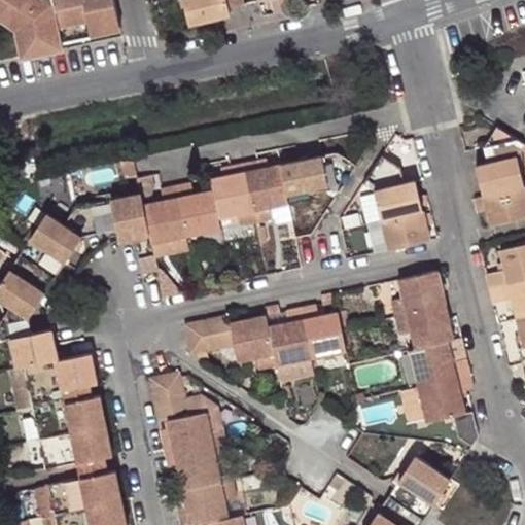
[(29,33),(34,57),(64,50),(63,44),(118,31),(112,0),(0,0),(0,8),(24,24),(29,33)]
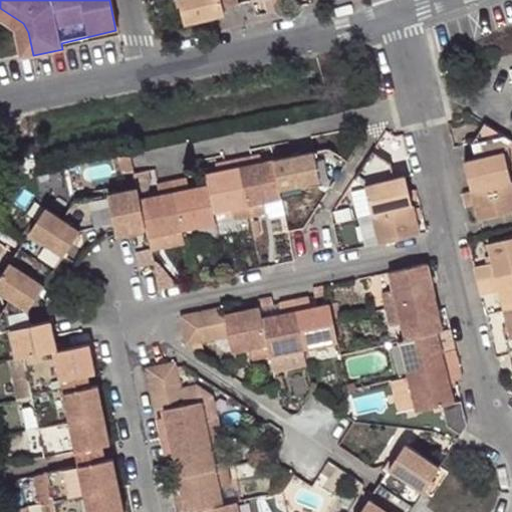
[(223,11),(220,0),(177,0),(185,29),(226,20),(223,11)]
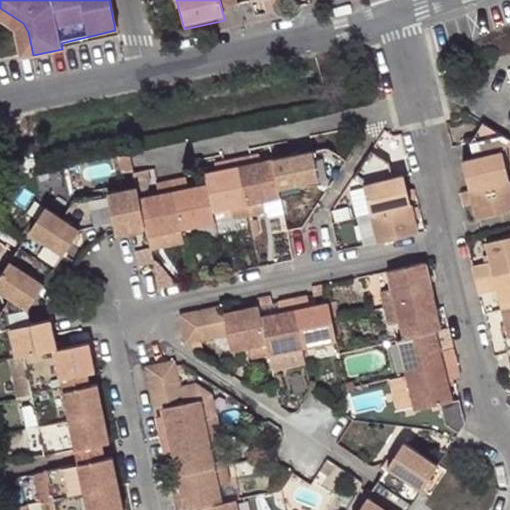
[(219,0),(222,11),(236,8),(234,0),(219,0)]
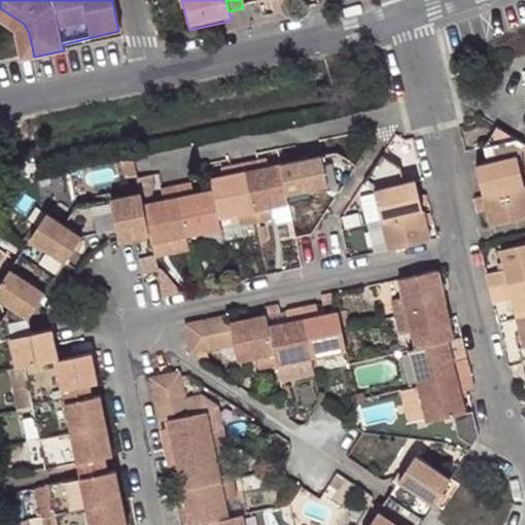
[(272,2),(275,15),(293,10),(290,0),(256,0),(258,5),(272,2)]
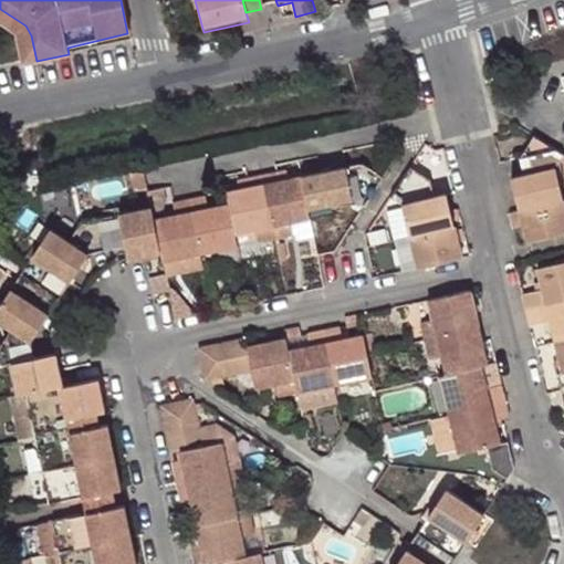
[(0,23),(18,35),(24,64),(37,61),(31,35),(25,25),(0,9),(0,23)]
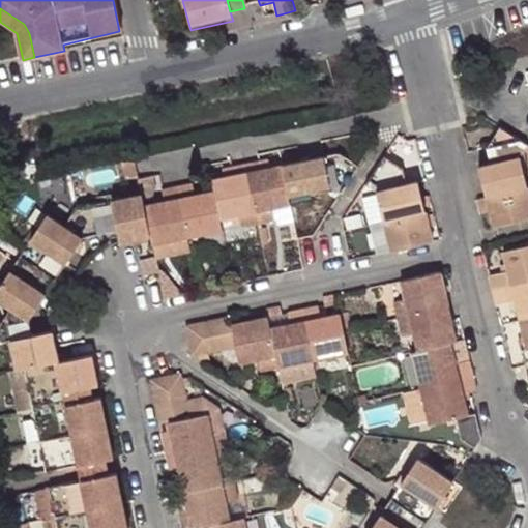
[(489,166),(520,159),(527,148),(527,145),(500,128),(486,151),(489,166)]
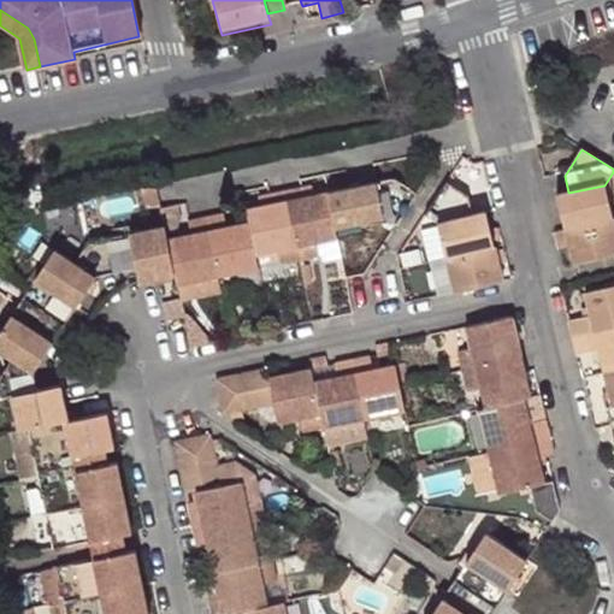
[(328,192),(335,226),(385,214),(397,224),(419,192),(397,177),(328,192)]
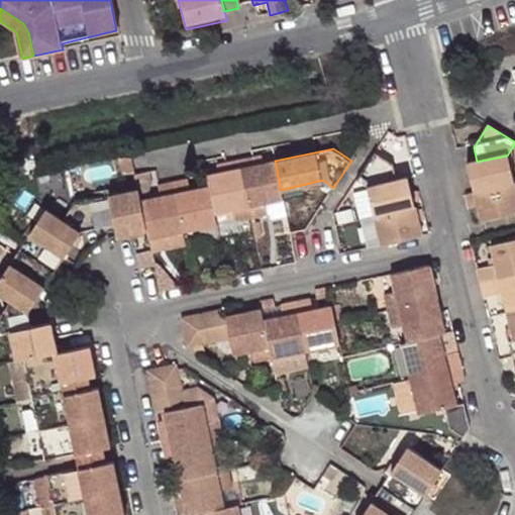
[(375,215),(415,205),(408,176),(397,179),(394,165),(378,151),(357,181),(368,188),(375,215)]
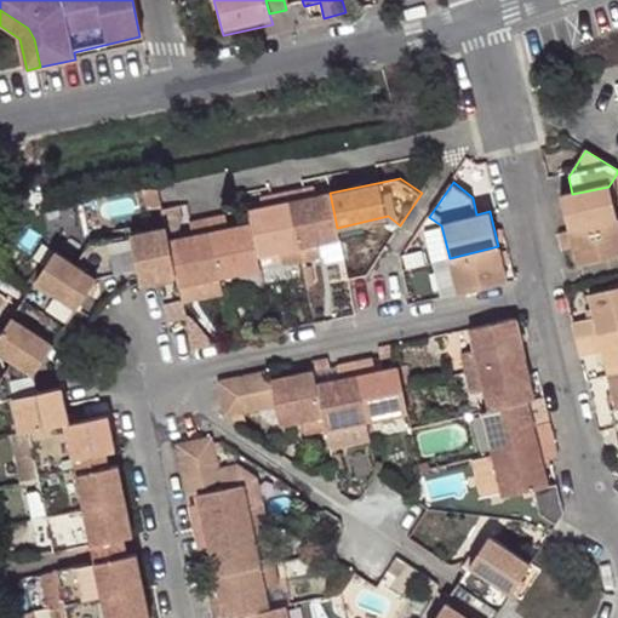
[(162,207),(158,187),(141,190),(146,211),(162,207)]
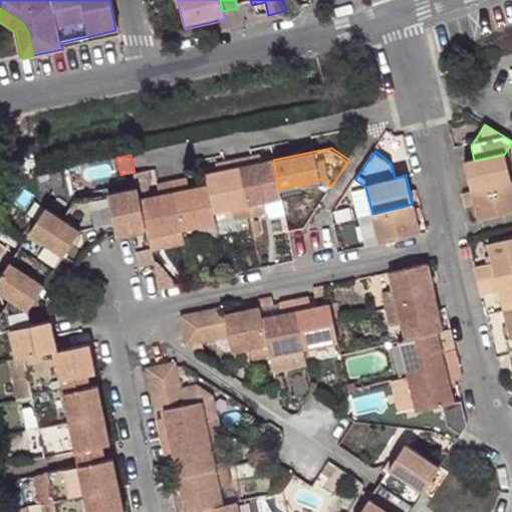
[(237,159),(239,167),(258,163),(257,155),(237,159)]
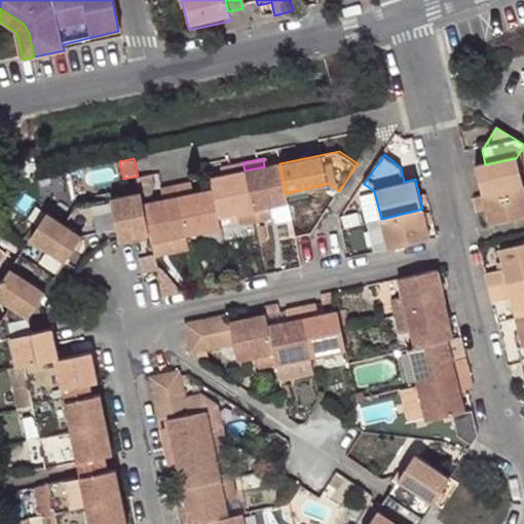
[(523,186),(516,158),(485,164),(476,166),(483,196),(523,186)]
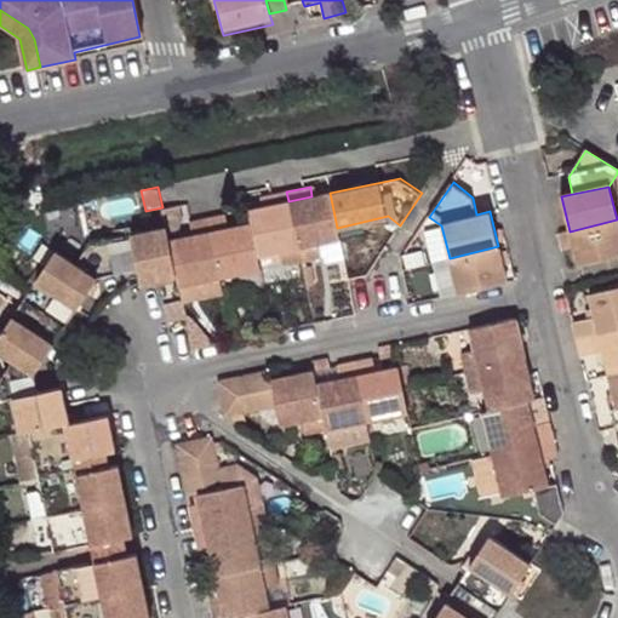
[(258,198),(259,207),(289,201),(286,192),(258,198)]
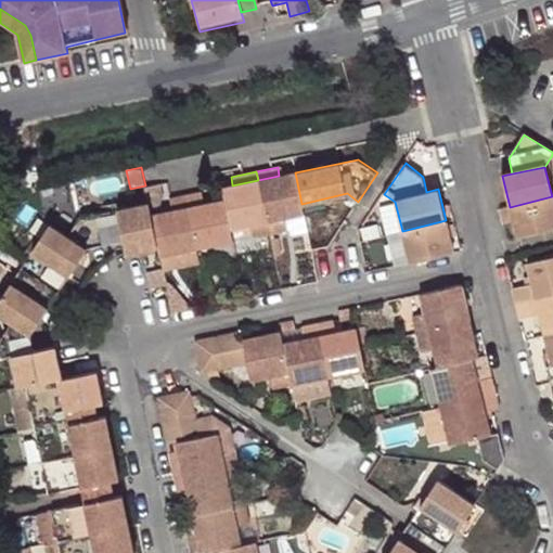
[(295,172),(279,176),(258,180),(269,234),(287,230),(284,218),(304,213),(301,204),(295,172)]
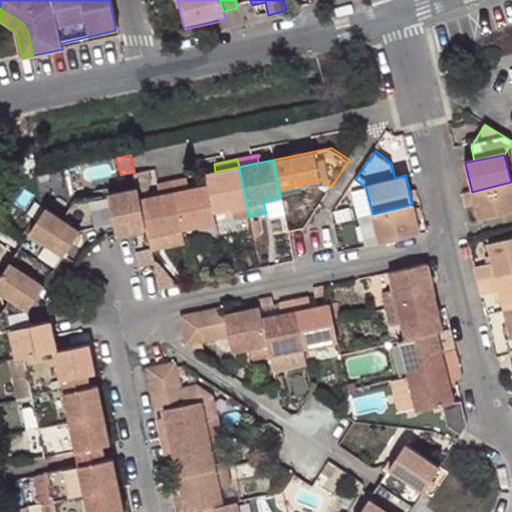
[(239,167),(215,172),(207,174),(209,185),(214,212),(233,208),(236,219),(249,217),(239,167)]
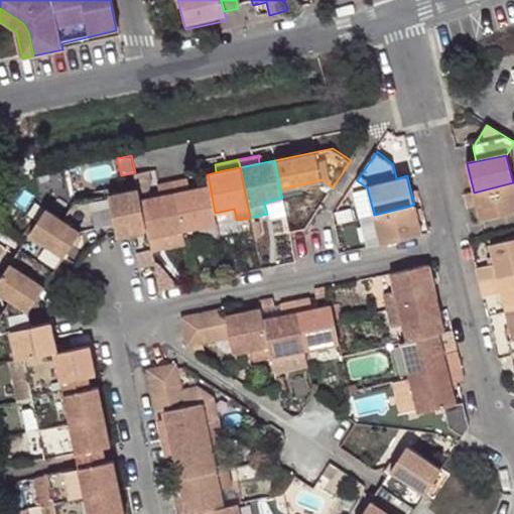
[(144,172),(135,174),(138,189),(147,187),(144,172)]
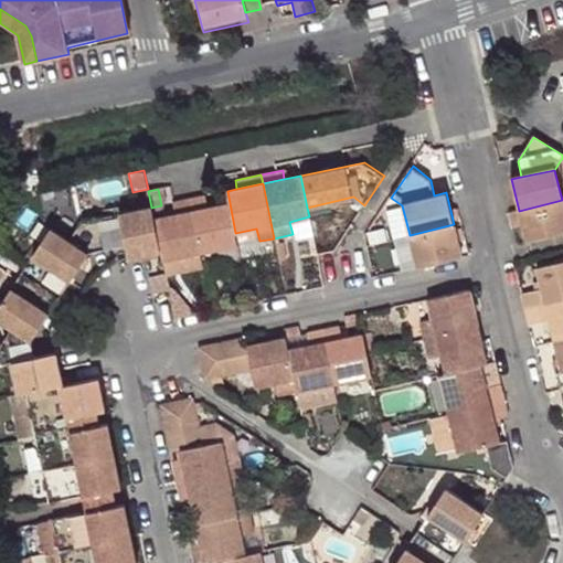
[(44,210),(74,208),(73,194),(43,198),(44,210)]
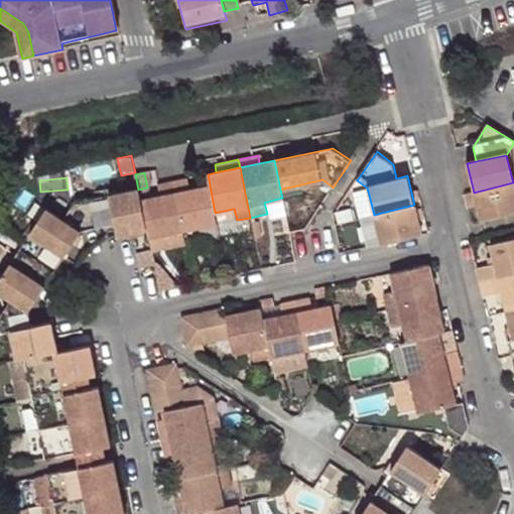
[(171,182),(182,232),(218,225),(215,213),(210,185),(193,188),(190,178),(171,182)]
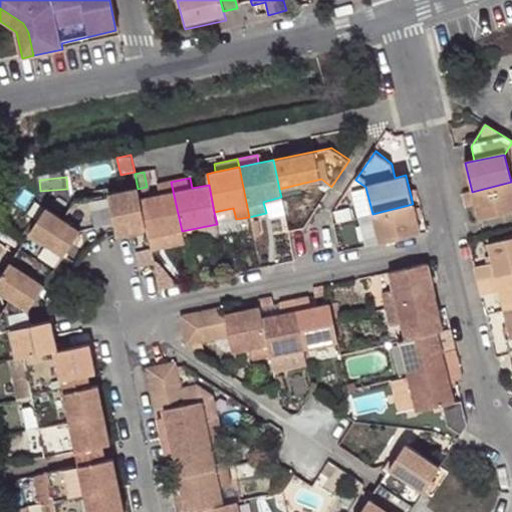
[(146,229),(148,238),(182,231),(171,182),(157,185),(160,196),(141,200),(146,229)]
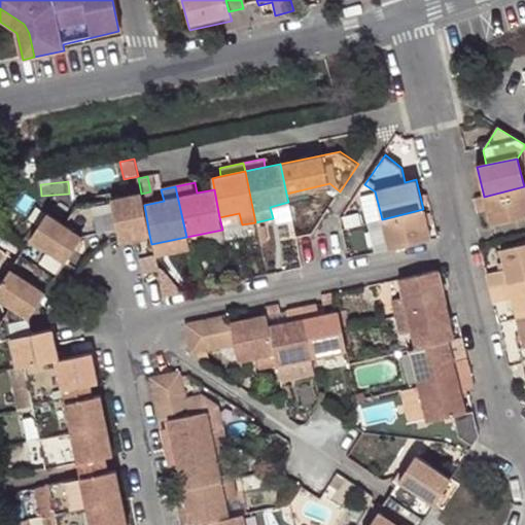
[(524,189),(524,186),(484,197),(487,211),(491,226),(524,218),(524,189)]
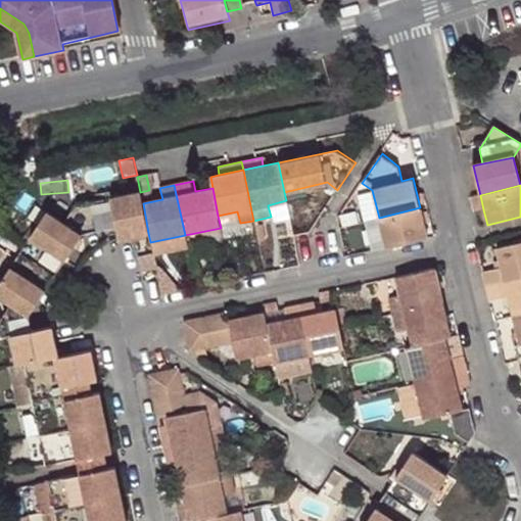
[(110,198),(116,229),(120,238),(133,236),(148,233),(143,203),(140,192),(110,198)]
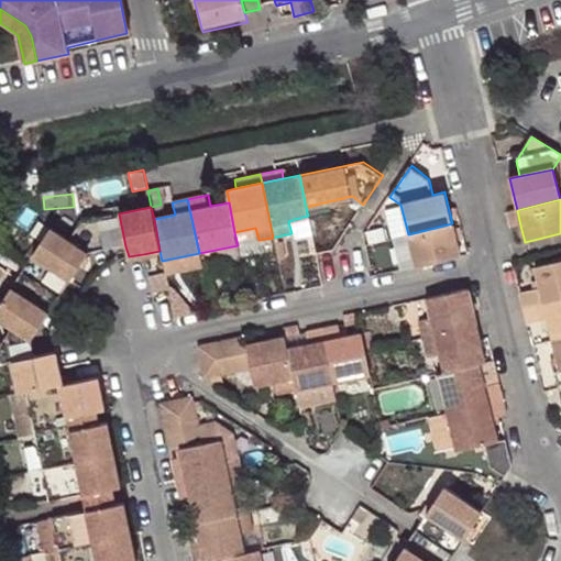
[(520,226),(517,210),(509,212),(513,228),(520,226)]
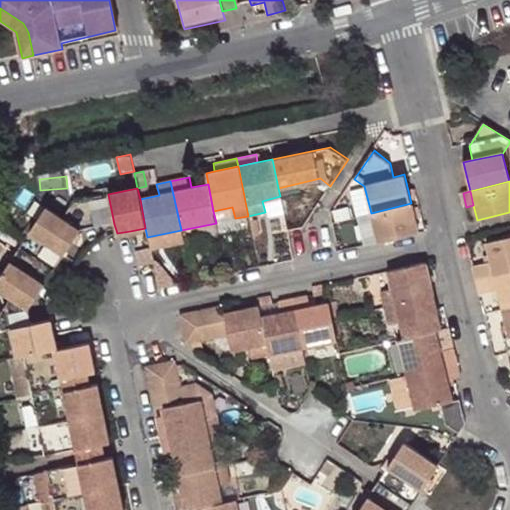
[(74,200),(63,219),(80,231),(114,224),(108,194),(74,200)]
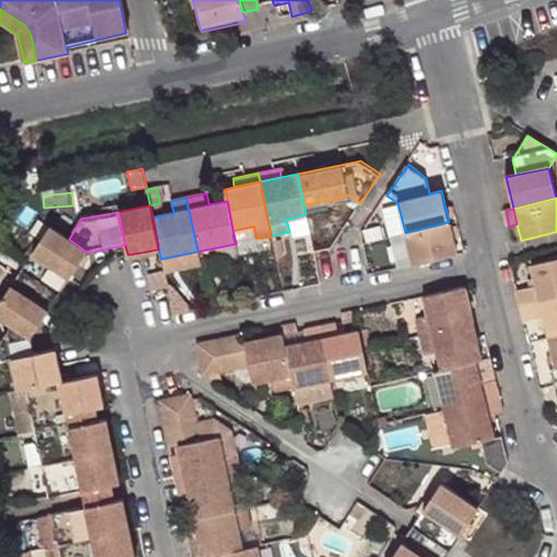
[(411,264),(457,255),(449,222),(405,233),(411,264)]
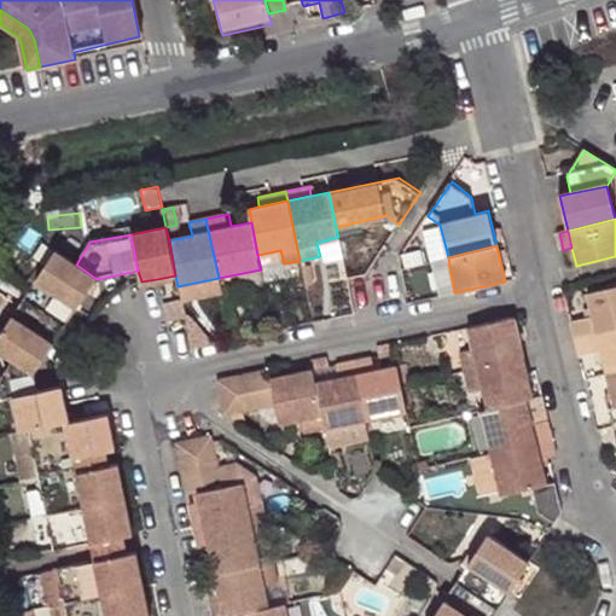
[(87,295),(97,279),(76,265),(57,251),(29,291),(71,318),(77,309),(87,295)]
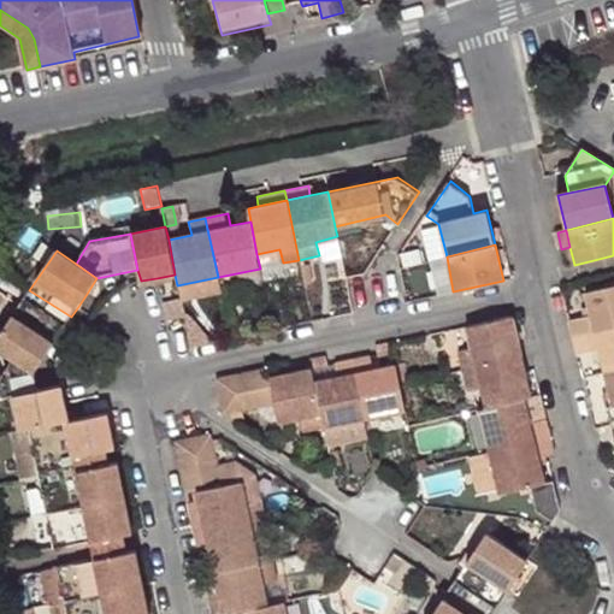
[(436,296),(453,291),(447,257),(420,264),(423,273),(429,271),(436,296)]
